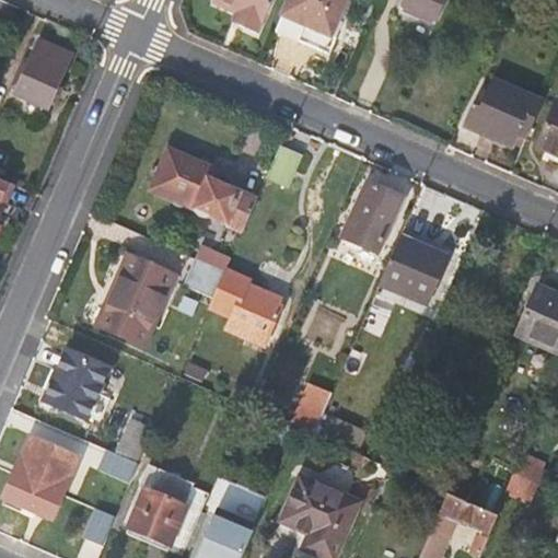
[(241,27),(269,41),(274,31),(288,0),(214,0),(214,2),(237,13),(246,16),(241,27)]
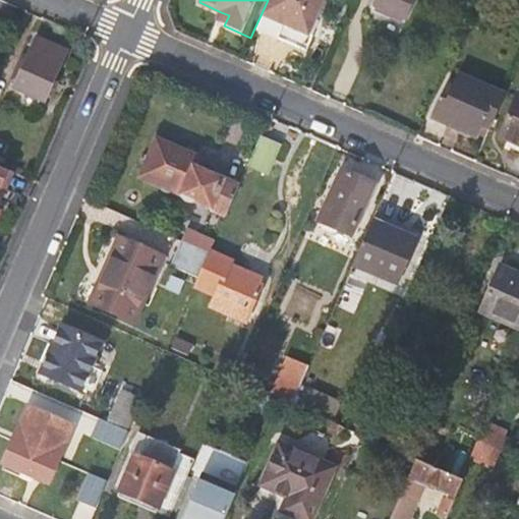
[(268,0),(254,29),(305,52),(313,36),(308,34),(324,0),(268,0)]
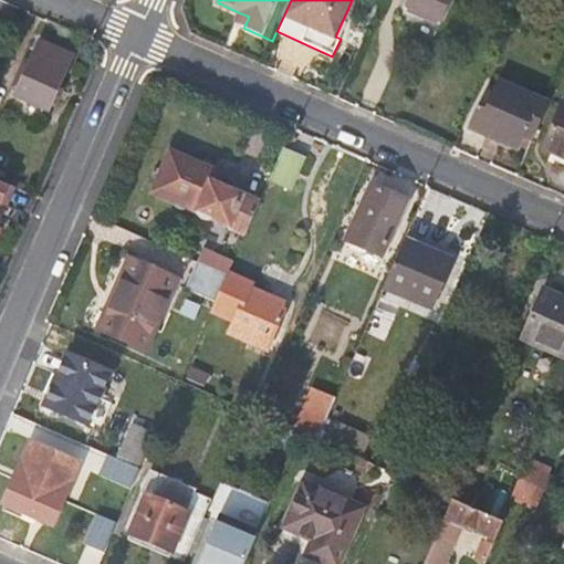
[(407,0),(405,8),(440,23),(449,0),(407,0)]
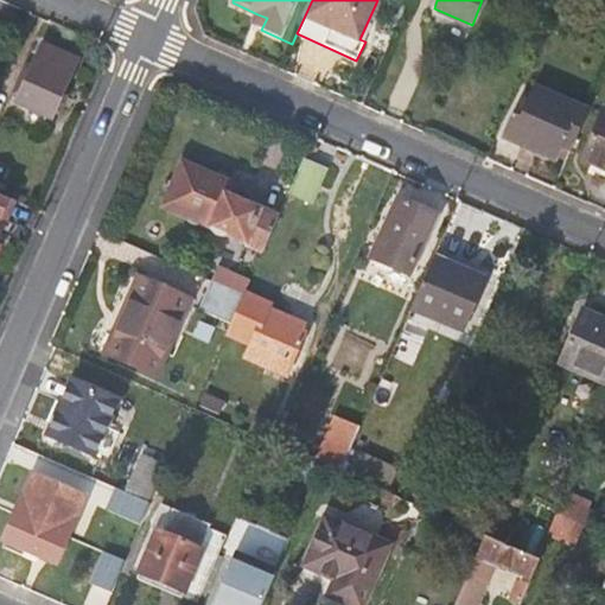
[(253,25),(261,30),(267,18),(258,14),(253,25)]
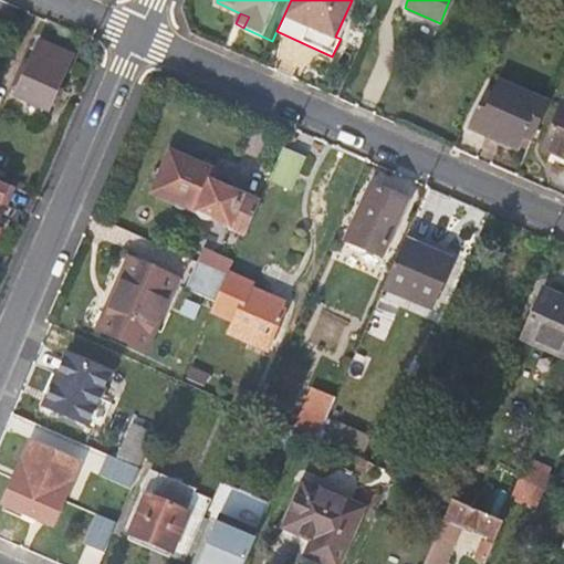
[(75,53),(42,38),(18,93),(51,107),(75,53)]
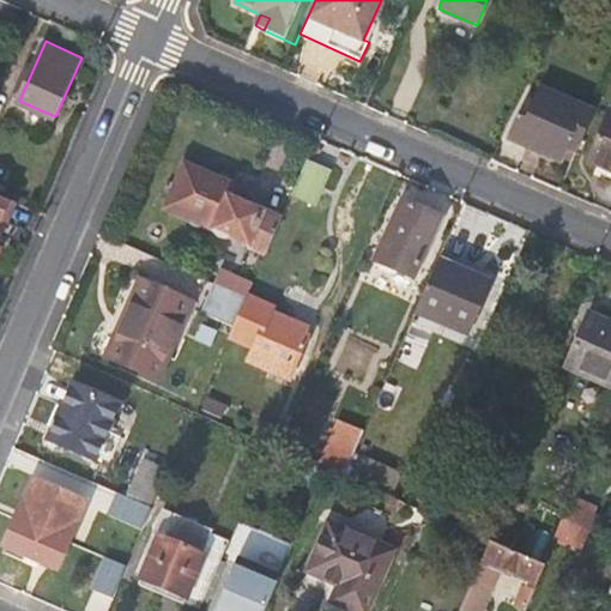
[(566,150),(576,153),(594,112),(539,89),(525,120),(515,116),(504,139),(561,163),(566,150)]
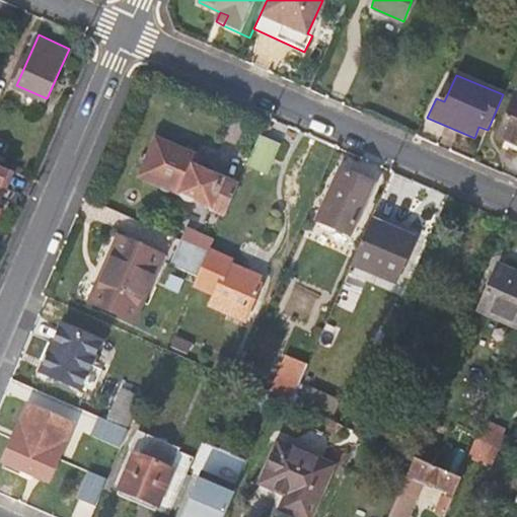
[(496,136),(516,144),(516,93),(496,136)]
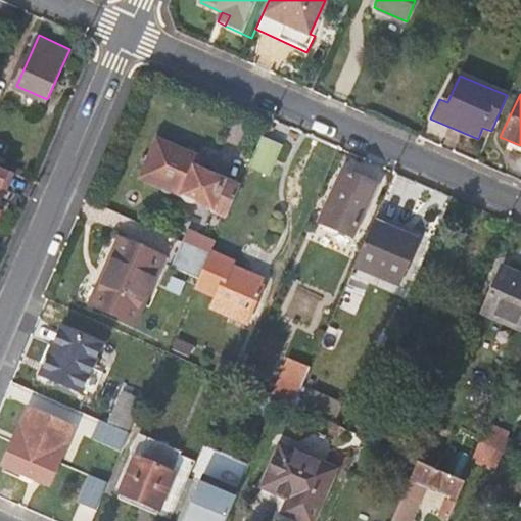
[(173,190),(226,215),(239,185),(201,168),(206,157),(159,137),(152,152),(149,158),(155,161),(147,179),(159,185),(160,188),(162,191),(167,192),(170,192),(173,190)]
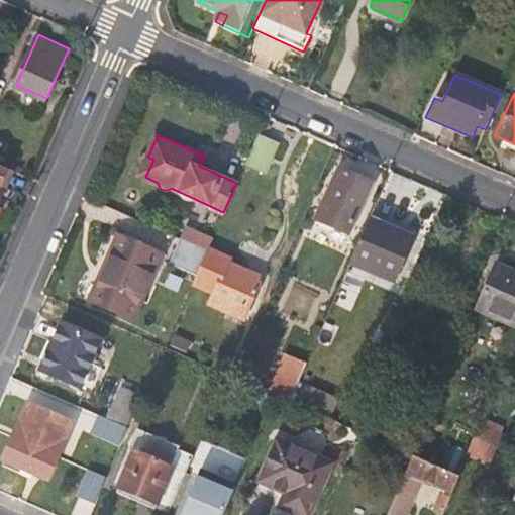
[(256,135),(244,164),(267,173),(279,144),(256,135)]
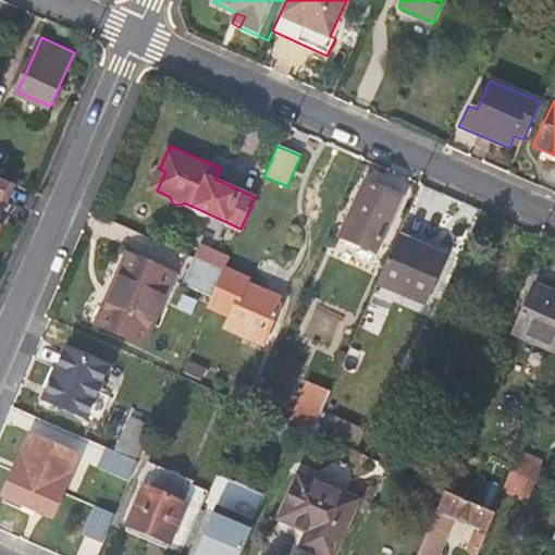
[(150,188),(157,190),(165,172),(159,169),(156,175),(150,188)]
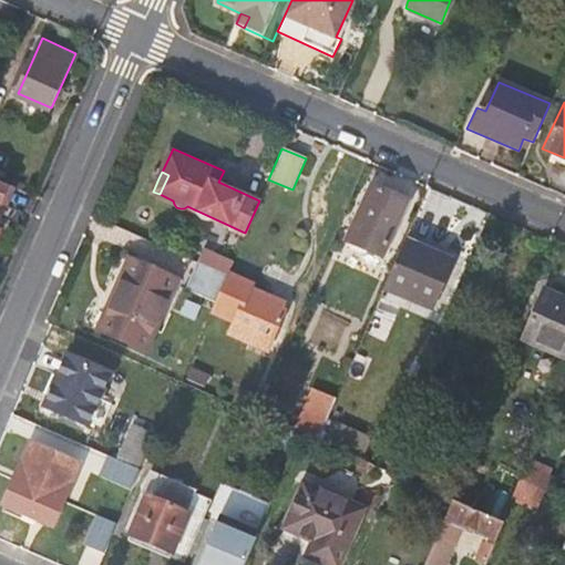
[(0,219),(16,185),(0,177),(0,219)]
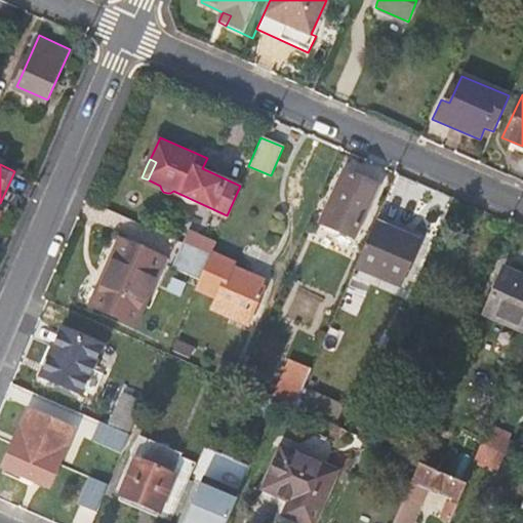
[(320,222),(353,237),(376,185),(344,169),(320,222)]
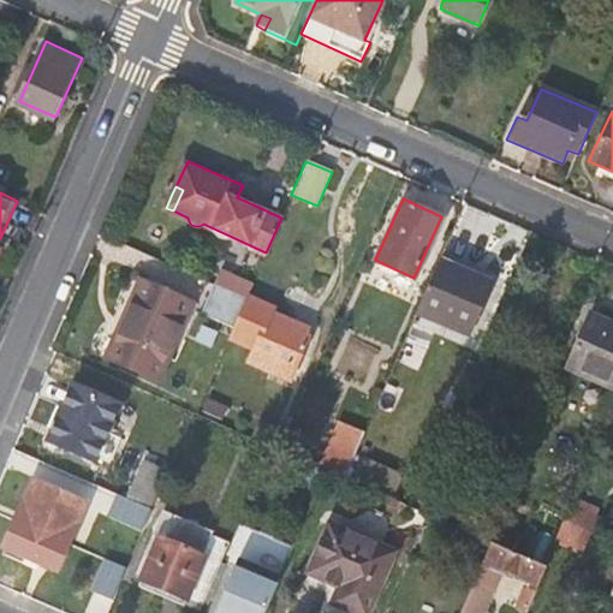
[(493,281),(440,259),(416,315),(469,337),(493,281)]
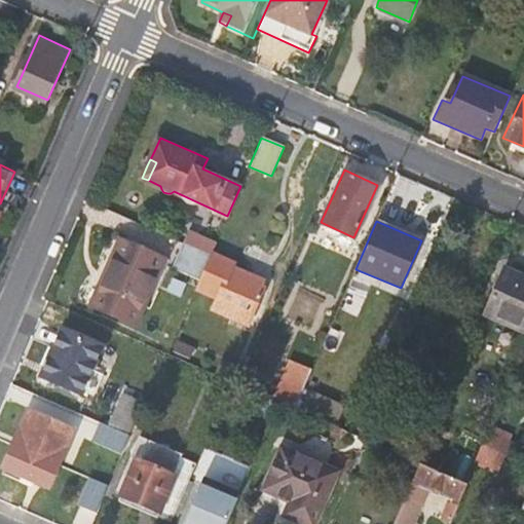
[(186,235),(183,242),(211,255),(212,253),(214,248),(186,235)]
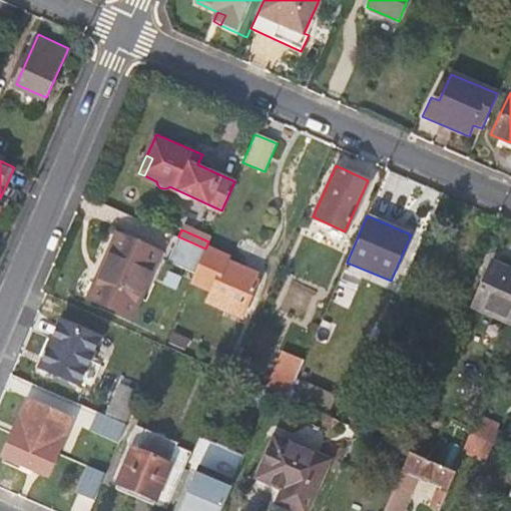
[(92,300),(132,317),(160,252),(117,232),(107,254),(112,256),(92,300)]
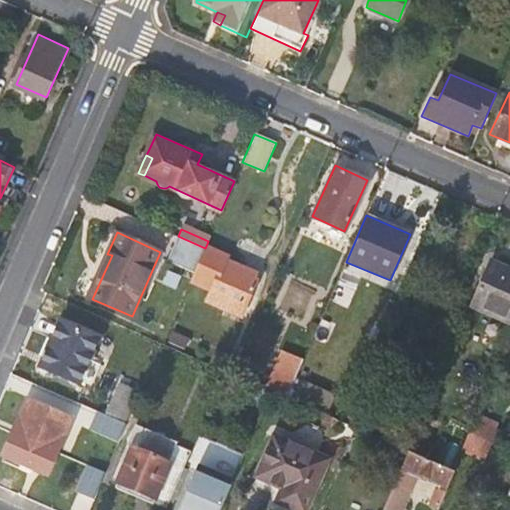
[(168,259),(195,271),(205,248),(178,236),(168,259)]
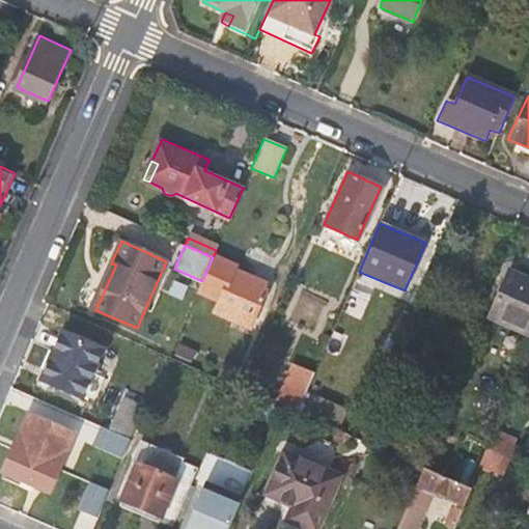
[(202,281),(197,293),(219,302),(214,312),(234,322),(232,327),(245,332),(247,327),(251,328),(268,290),(263,288),(267,282),(237,269),(238,266),(214,255),(213,257),(202,281)]
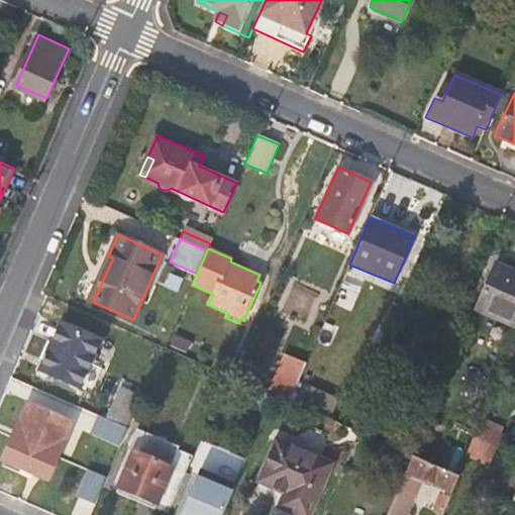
[(477,309),(514,324),(514,269),(497,262),(477,309)]
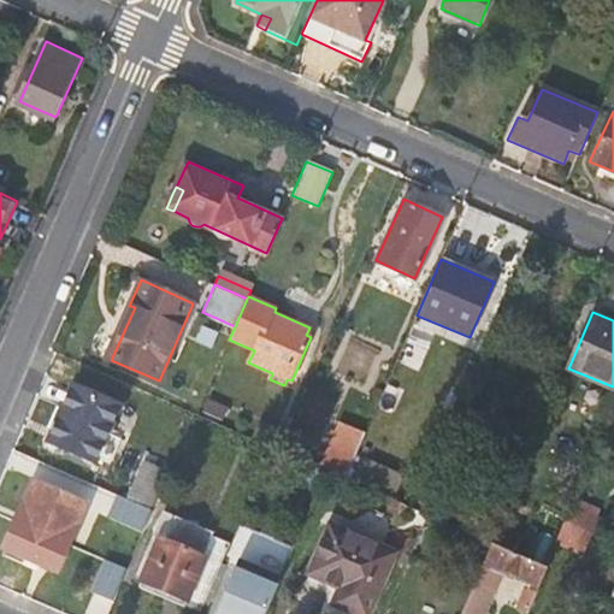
[(75,388),(51,441),(95,460),(98,456),(112,464),(119,447),(105,441),(119,406),(75,388)]
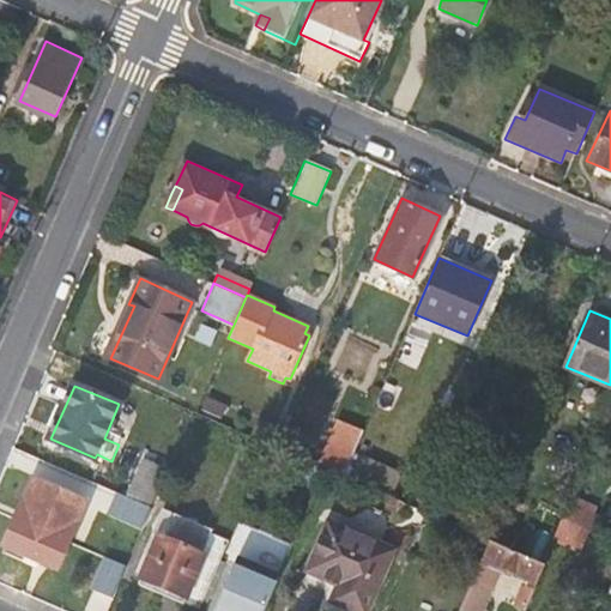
[(203,410),(222,418),(227,406),(207,398),(203,410)]
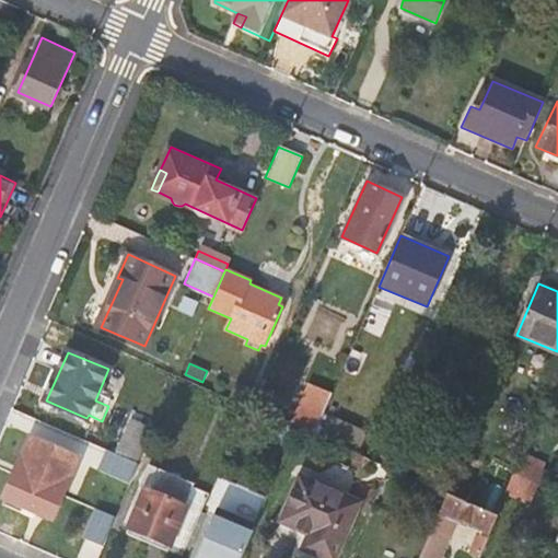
[(300,403),(323,413),(332,395),(307,384),(300,403)]
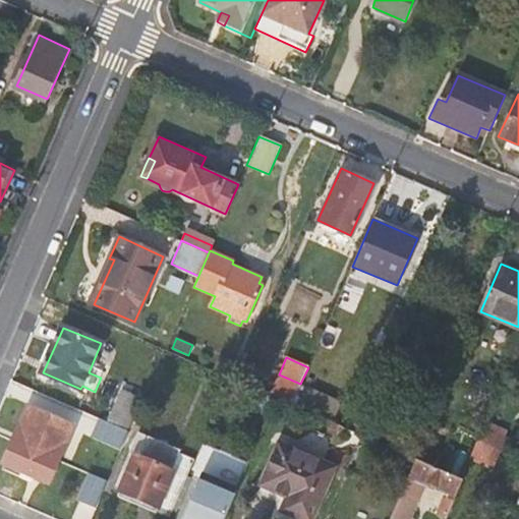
[(121,390),(107,421),(129,430),(142,399),(121,390)]
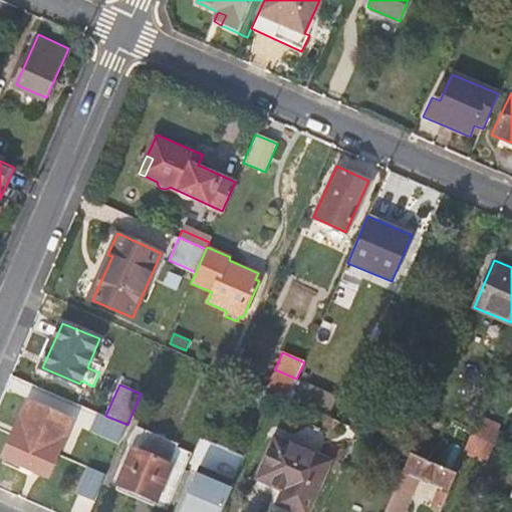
[(5,458),(47,476),(71,422),(30,403),(5,458)]
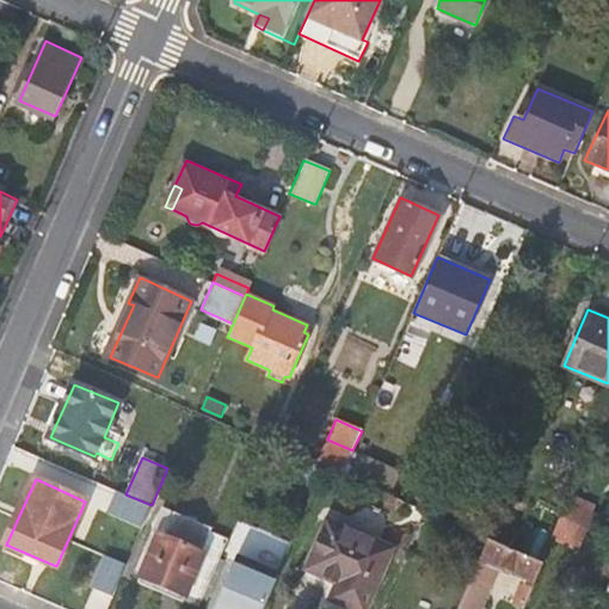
[(578,491),(560,529),(582,540),(600,502),(578,491)]
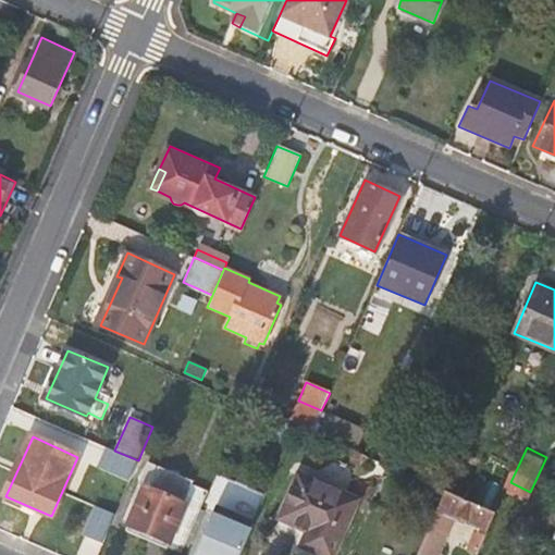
[(107,469),(131,480),(138,460),(114,451),(107,469)]
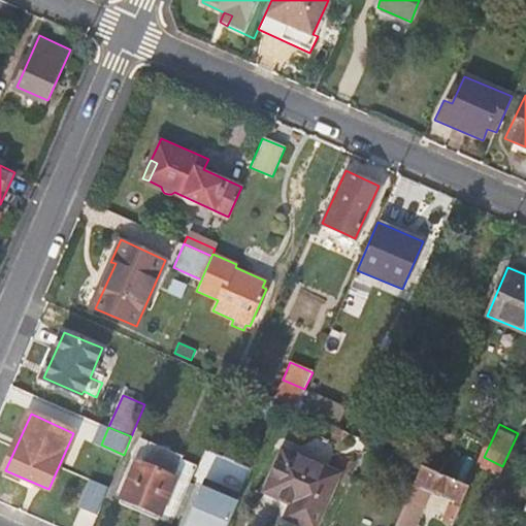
[(119,499),(171,522),(197,464),(139,438),(130,460),(135,462),(119,499)]
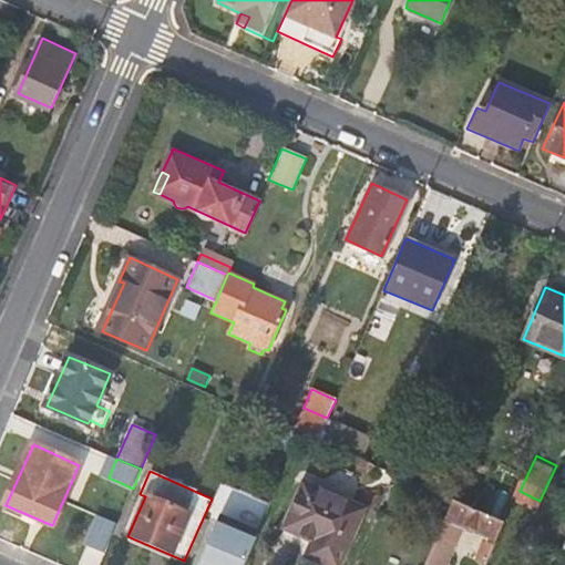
[(462,480),(449,474),(441,493),(454,499),(476,509),(483,493),(461,483),(462,480)]
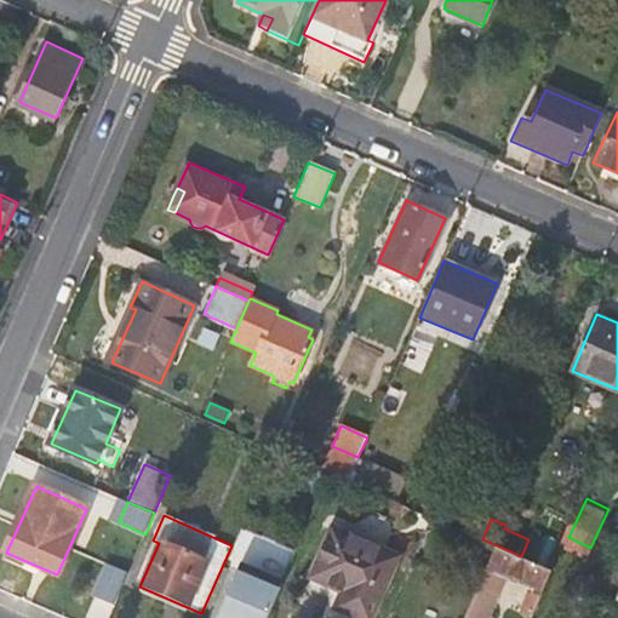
[(335,607),(360,617),(371,617),(399,555),(332,525),(309,577),(342,591),(335,607)]
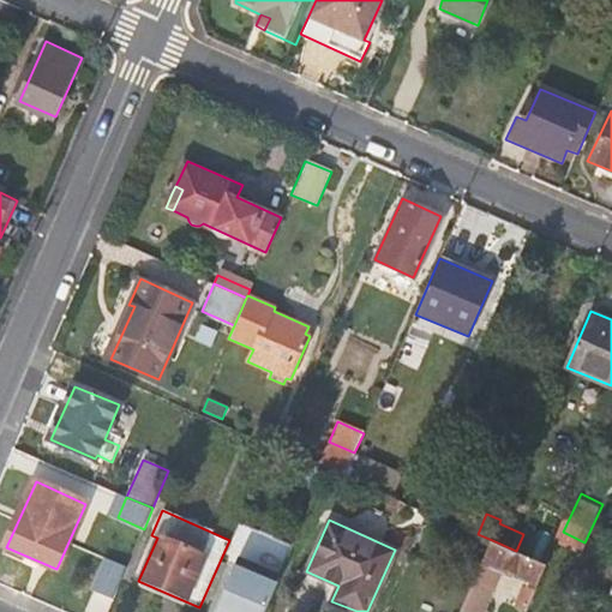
[(611,523),(609,522),(601,535),(611,539),(611,523)]
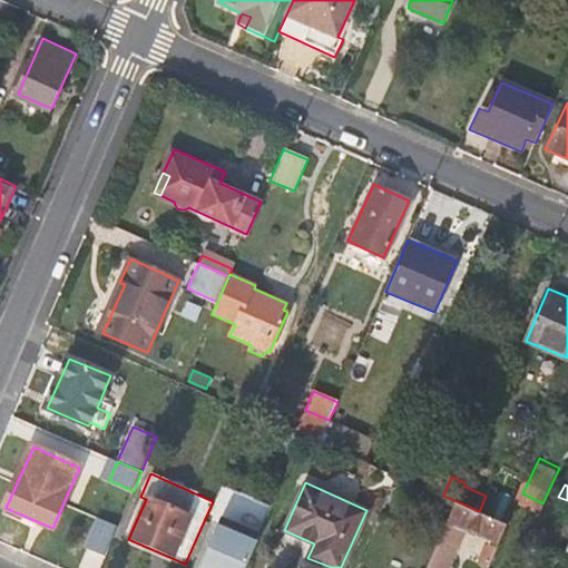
[(481,559),(489,562),(506,522),(479,511),(457,501),(427,567),(446,567),(456,546),(459,547),(467,532),(488,541),(481,559)]
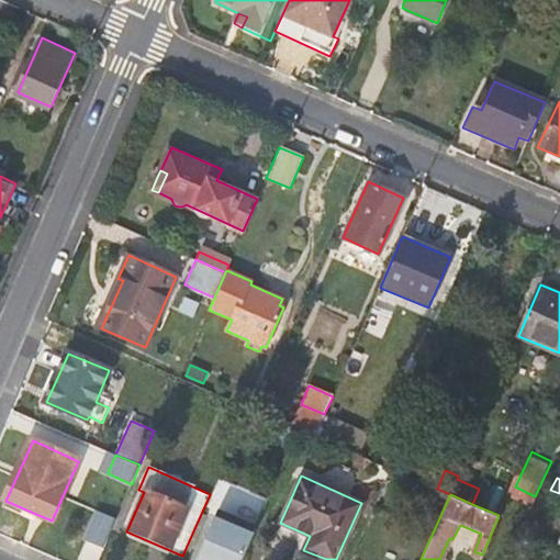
[(196,559),(242,559),(256,526),(217,510),(196,559)]
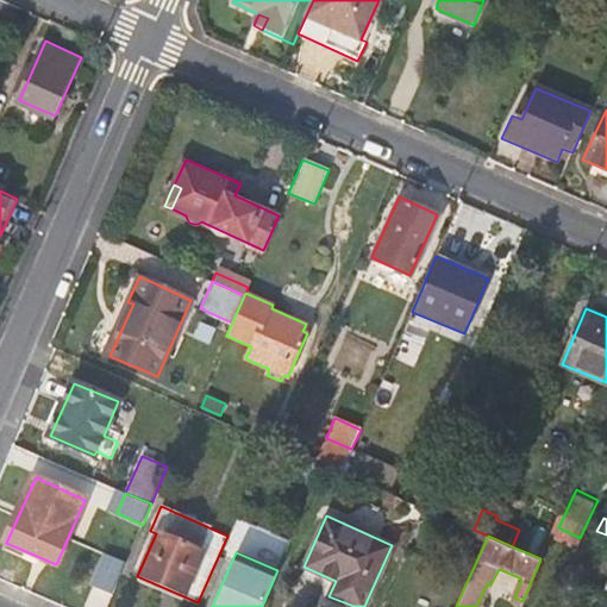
[(606,588),(605,588),(599,584),(593,600),(606,605),(606,588)]
